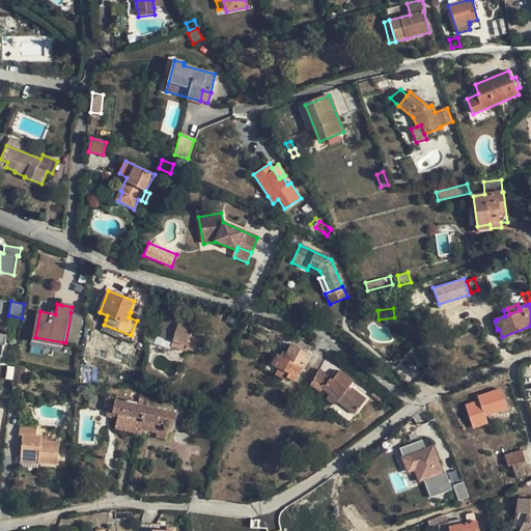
[(78,345),(83,315),(71,312),(65,342),(78,345)]
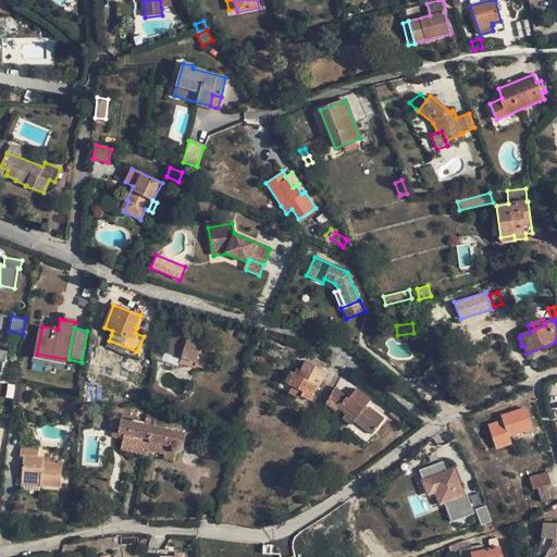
[(171,333),(165,354),(181,358),(197,363),(196,367),(215,372),(223,347),(203,342),(197,339),(171,333)]
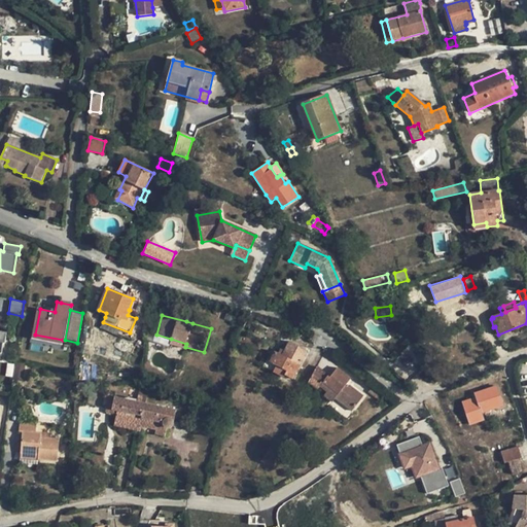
[(156,335),(145,331),(144,342),(169,348),(170,345),(171,339),(156,335)]
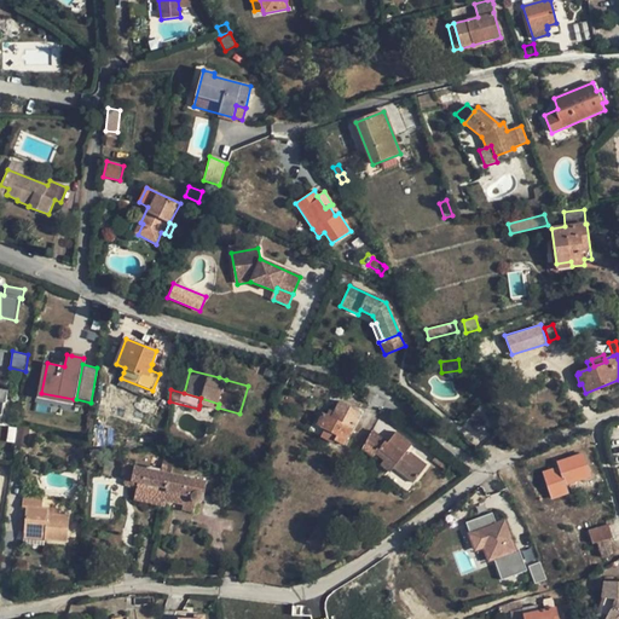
[(74,399),(41,393),(38,392),(38,398),(73,405),(74,399)]
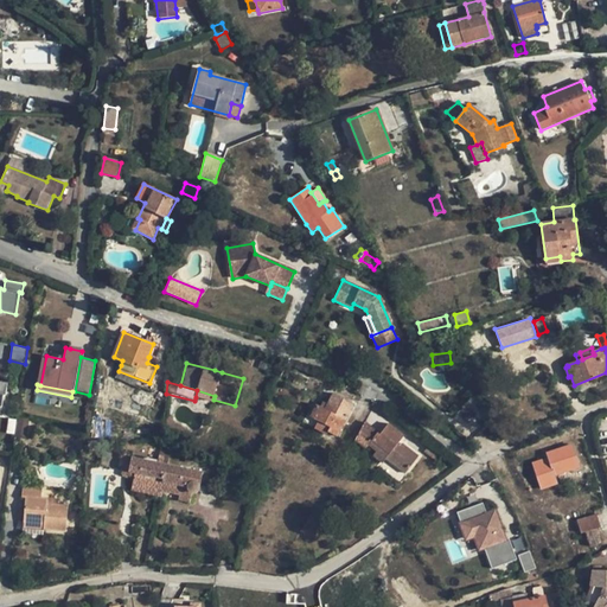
[(215,396),(197,390),(196,397),(213,402),(213,400),(215,396)]
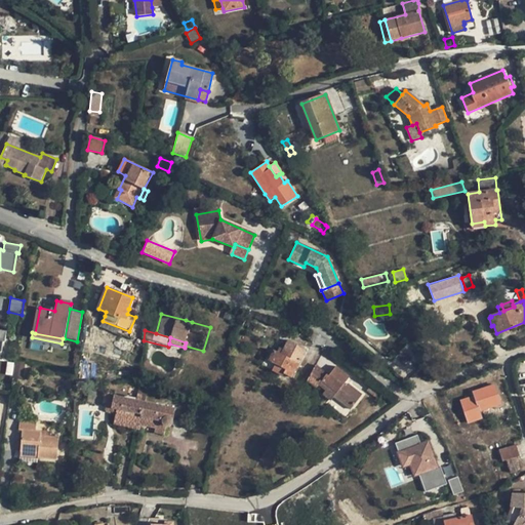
[(306,350),(288,340),(283,350),(281,354),(277,352),(274,350),(269,360),(286,369),(284,373),(292,377),(306,350)]
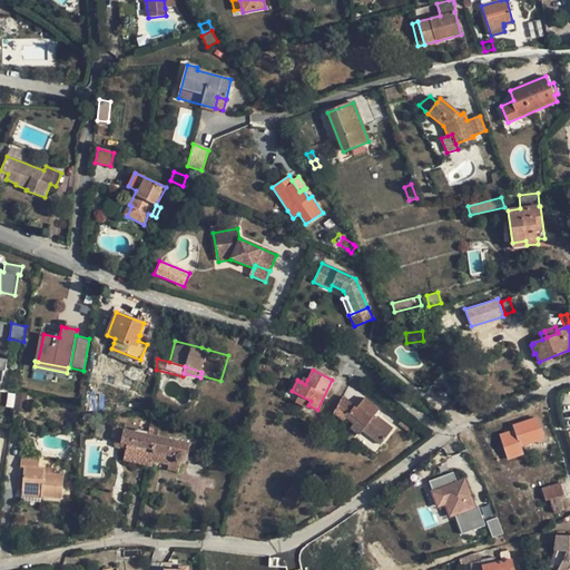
[(292,391),(288,390),(285,396),(307,409),(308,405),(311,401),(292,391)]
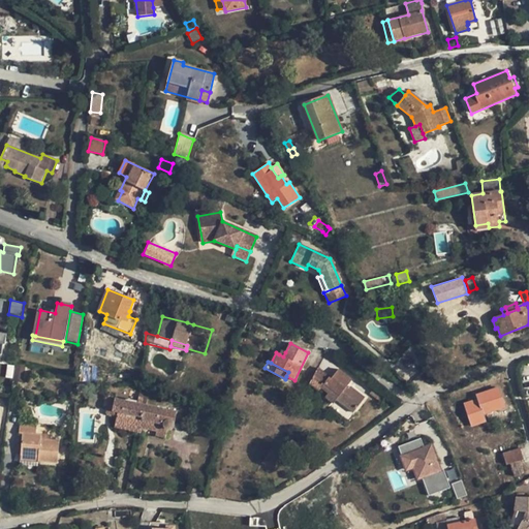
[(25,366),(16,365),(13,379),(23,381),(25,366)]
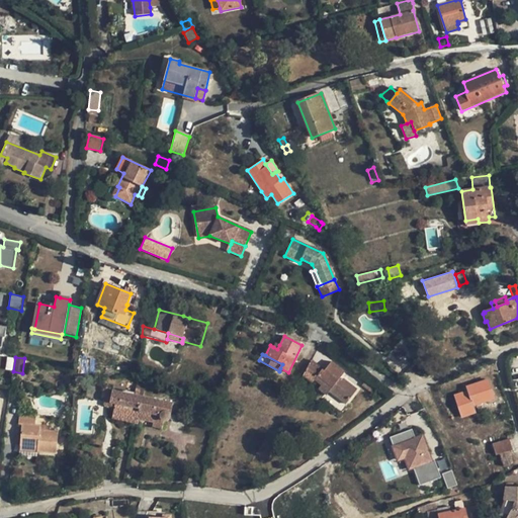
[(322,369),(311,360),(304,374),(313,381),(314,380),(318,375),(322,369)]
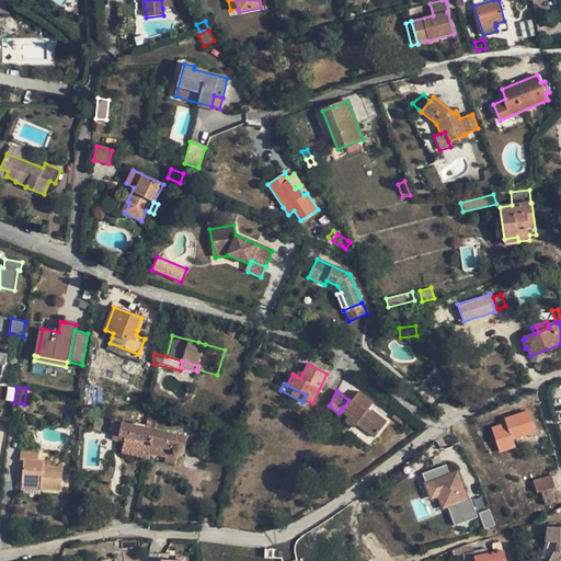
[(374,403),(358,391),(352,401),(348,400),(344,407),(351,412),(361,420),(357,424),(375,438),(387,422),(376,413),(374,415),(370,412),(371,410),(369,409),(374,403)]
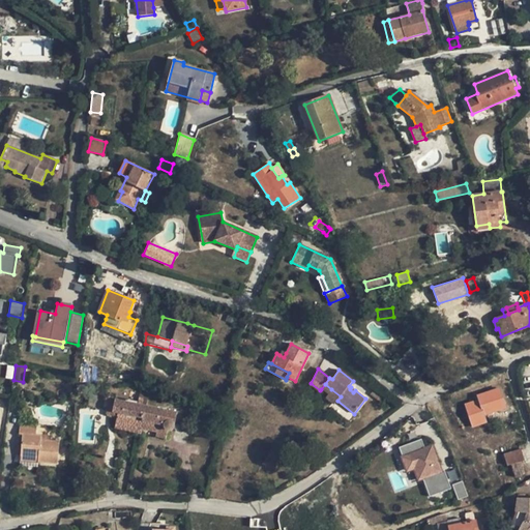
[(331,389),(325,384),(321,389),(328,394),(331,389)]
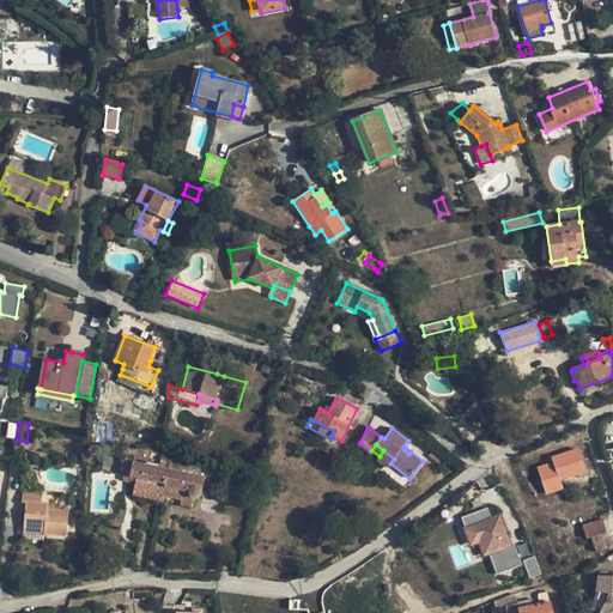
[(544,460),(551,483),(584,472),(577,449),(544,460)]
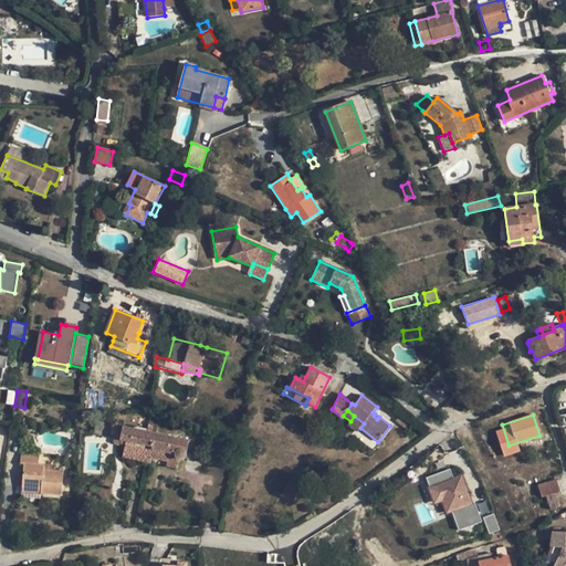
[(364,423),(354,416),(350,421),(347,426),(357,432),(360,428),(364,423)]
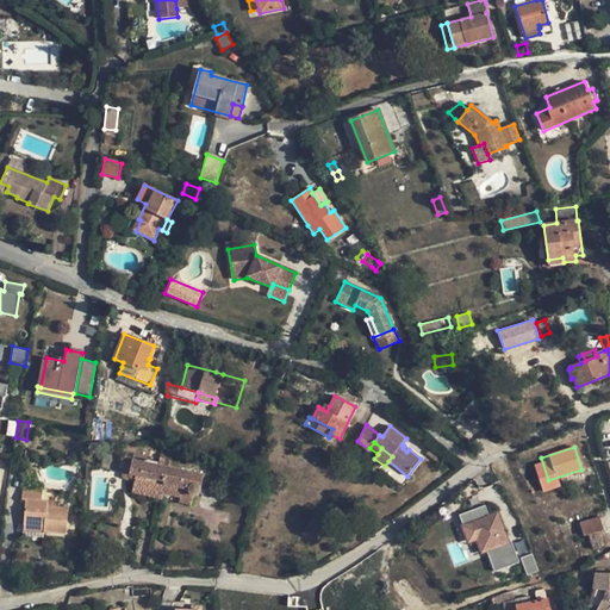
[(439,454),(430,448),(427,454),(434,460),(439,454)]
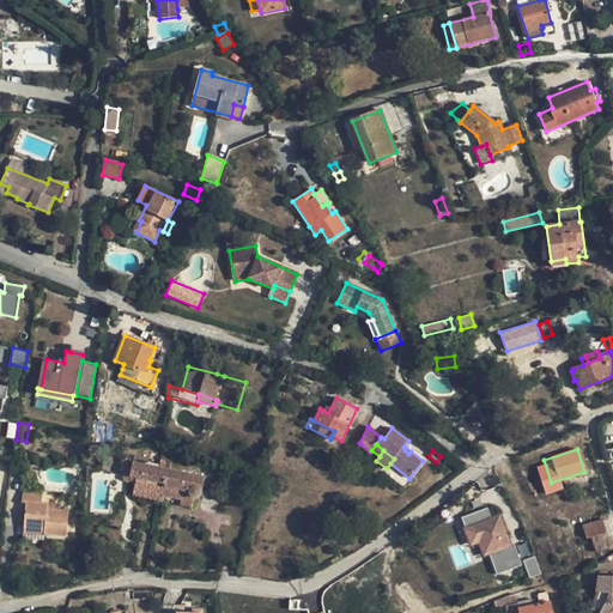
[(158,467),(133,461),(129,477),(137,478),(137,479),(133,496),(163,502),(164,496),(170,469),(173,456),(162,454),(158,467)]
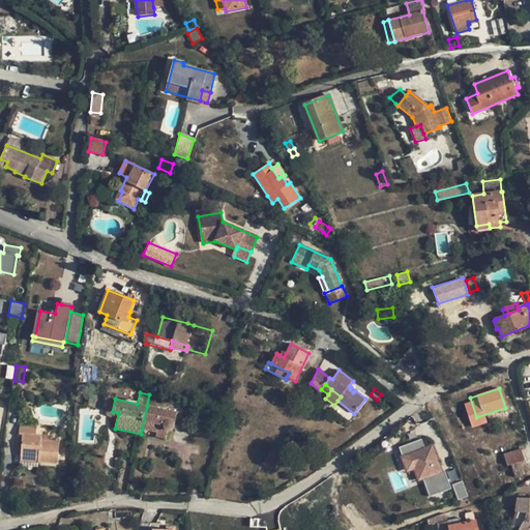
[(177,412),(147,406),(142,429),(157,432),(155,437),(166,439),(168,431),(170,431),(171,431),(173,430),(174,428),(174,427),(174,425),(177,412)]
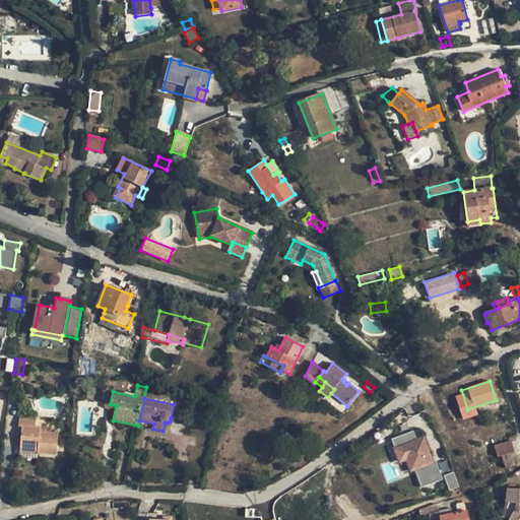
[(50,433),(41,432),(41,427),(36,427),(36,418),(19,417),(18,427),(21,427),(20,448),(38,449),(38,453),(57,455),(59,433),(50,433)]
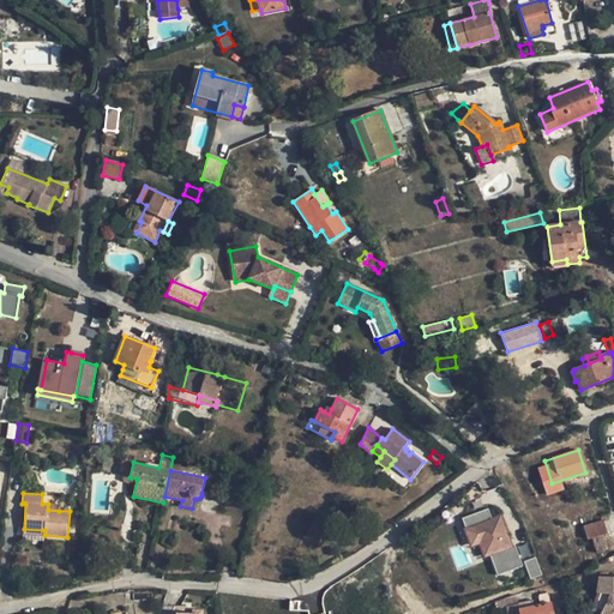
[(497,575),(522,566),(513,543),(510,546),(507,546),(505,541),(507,540),(499,517),(492,521),(487,509),(461,518),(465,530),(474,528),(485,555),(488,553),(497,575)]
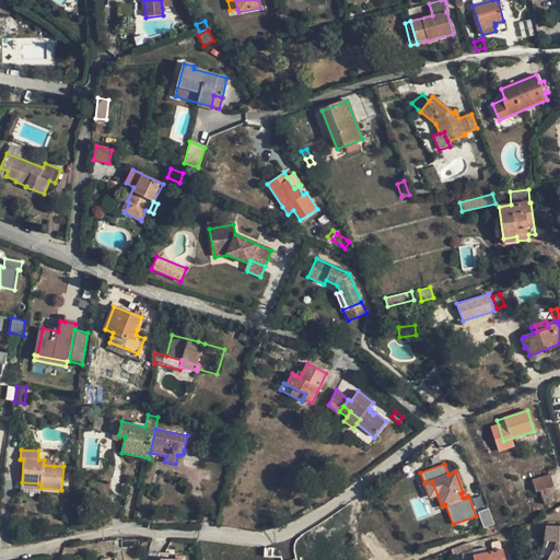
[(540,490),(546,503),(555,501),(549,488),(552,487),(549,475),(533,480),(536,491),(540,490)]
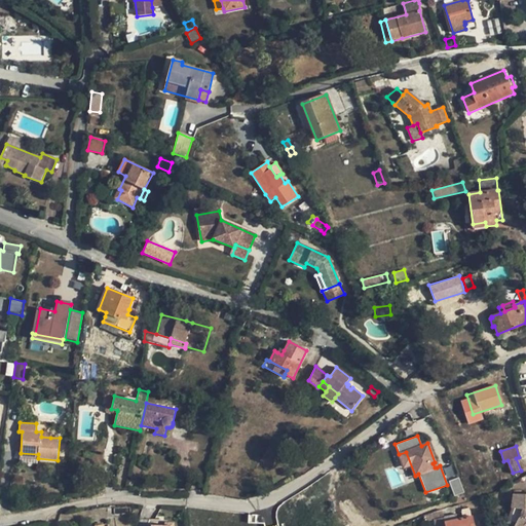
[(406,452),(399,454),(404,466),(411,464),(406,452)]
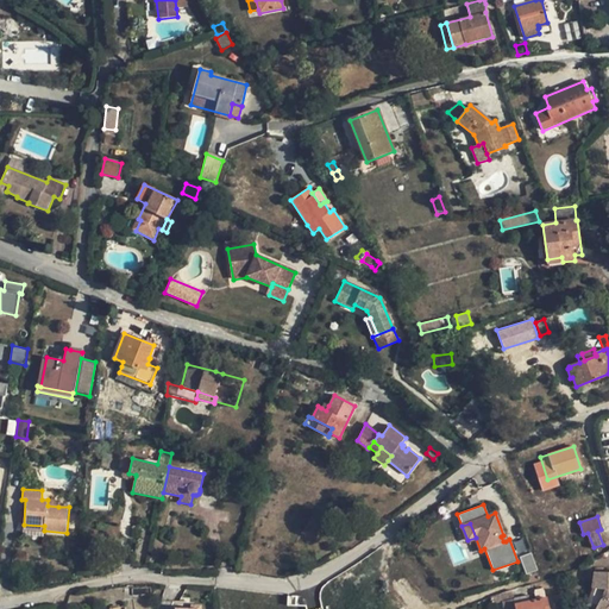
[(44,526),(24,525),(23,533),(43,534),(44,531),(44,526)]
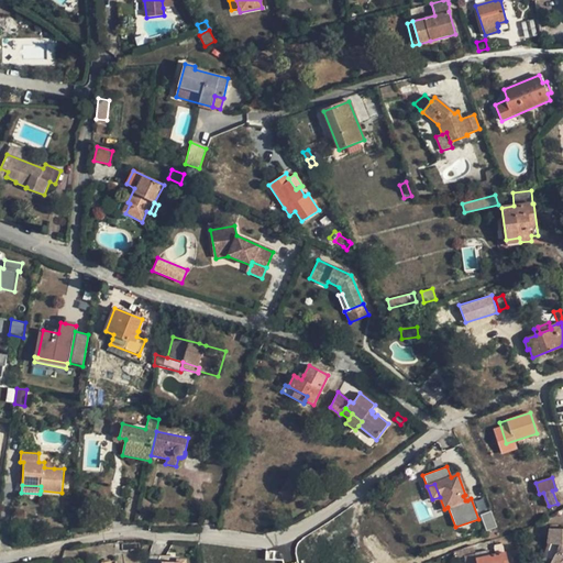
[(496,527),(490,511),(479,515),(486,531),(496,527)]
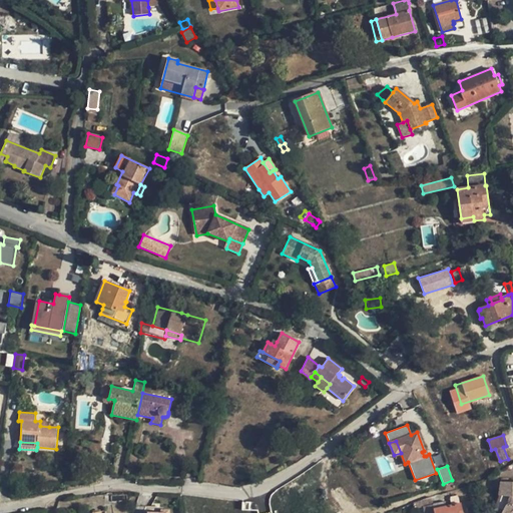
[(501,512),(512,512),(512,481),(501,482),(499,494),(500,495),(495,509),(501,512)]
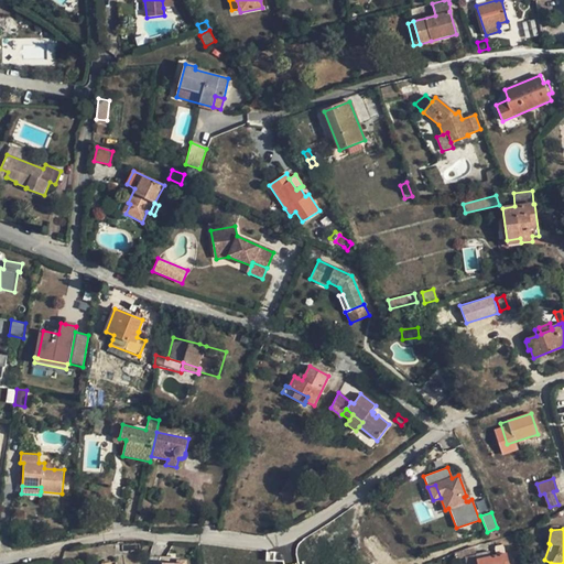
[(473,548),(453,554),(455,560),(464,557),(475,554),(475,551),(474,551),(473,548)]
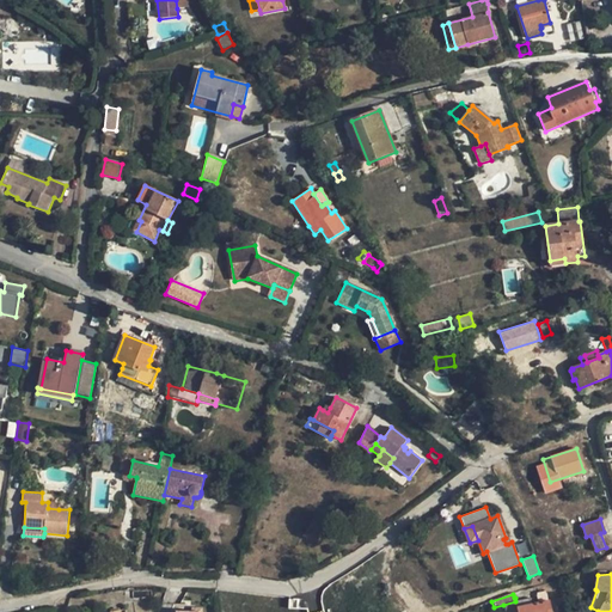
[(530,598),(515,601),(503,605),(505,611),(551,611),(549,600),(532,604),(530,598)]
